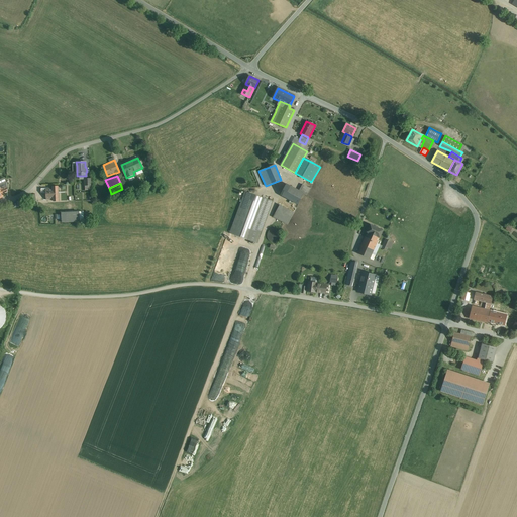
[(298,204),(304,194),(300,191),(286,184),(281,195),(298,204)]
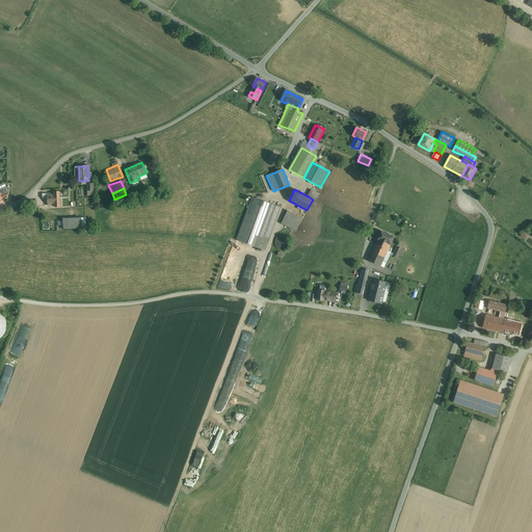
[(319,194),(312,190),(309,196),(313,200),(316,201),(319,194)]
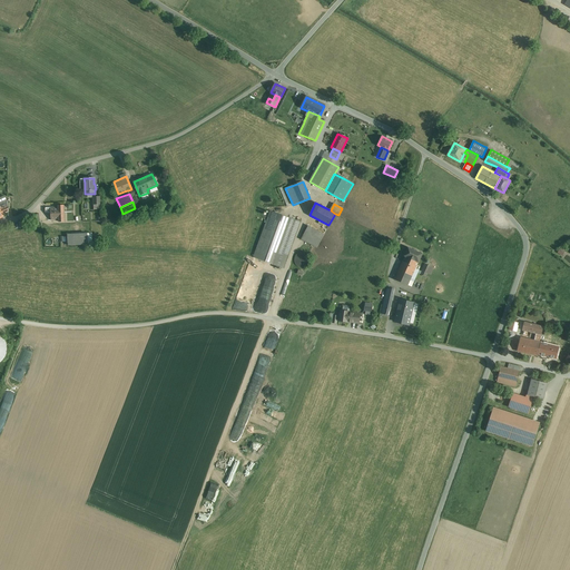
[(59,207),(46,208),(46,213),(51,213),(51,220),(59,219),(59,207)]
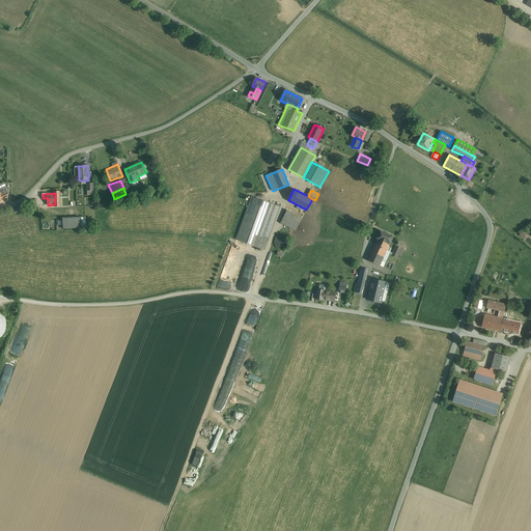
[(267,208),(250,202),(236,240),(263,250),(277,213),(267,208)]
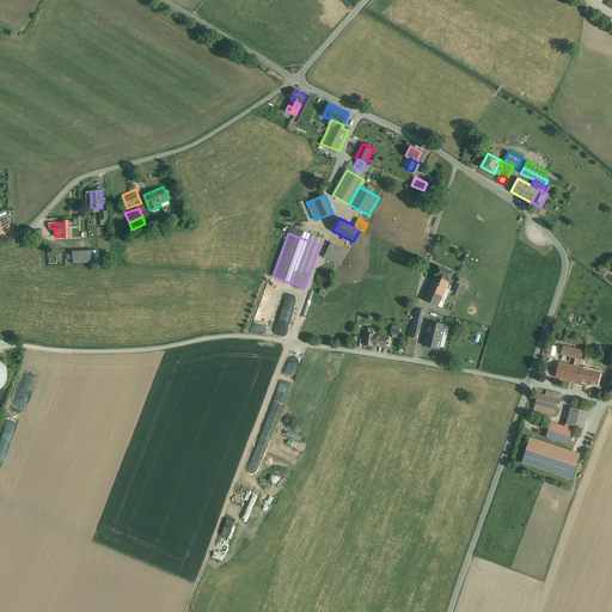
[(307,240),(319,245),(322,238),(310,234),(307,240)]
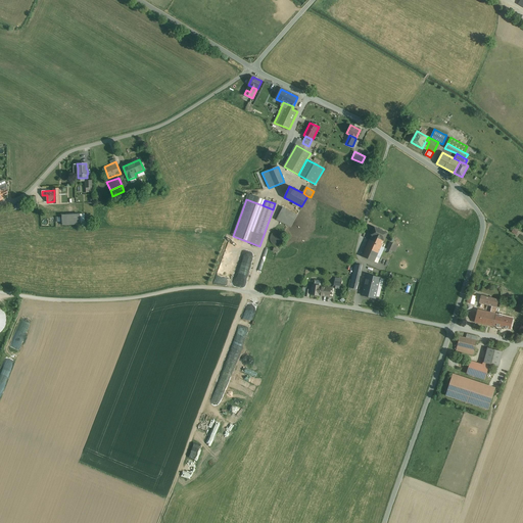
[(283,207),(277,220),(291,227),(297,216),(283,207)]
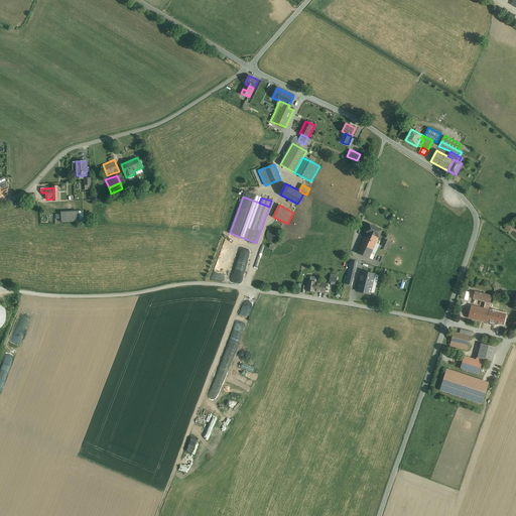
[(79,212),(60,213),(61,222),(80,222),(79,212)]
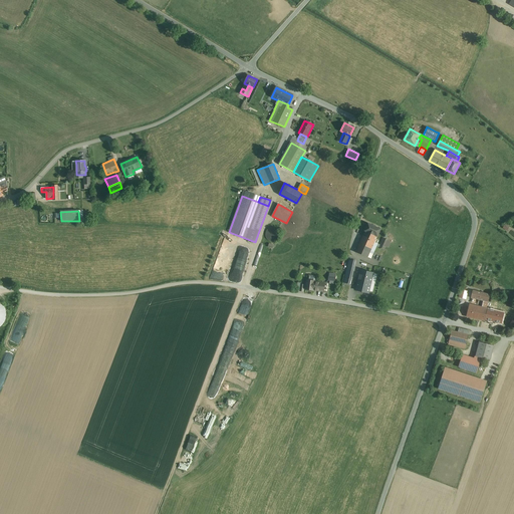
[(380,229),(368,223),(364,231),(365,231),(377,236),(380,229)]
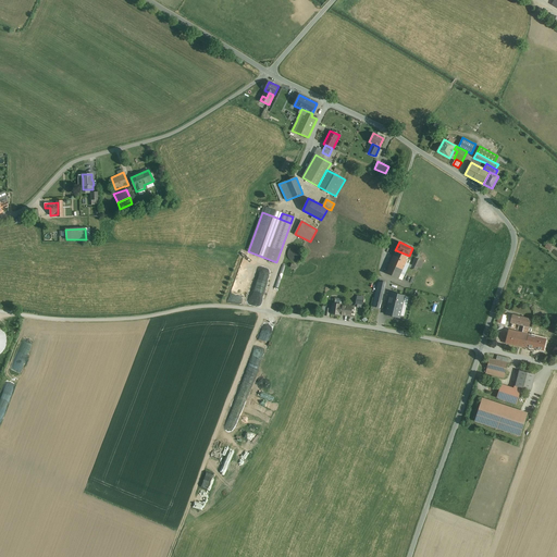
[(409,256),(396,250),(395,250),(393,255),(385,273),(398,279),(405,265),(406,262),(409,256)]
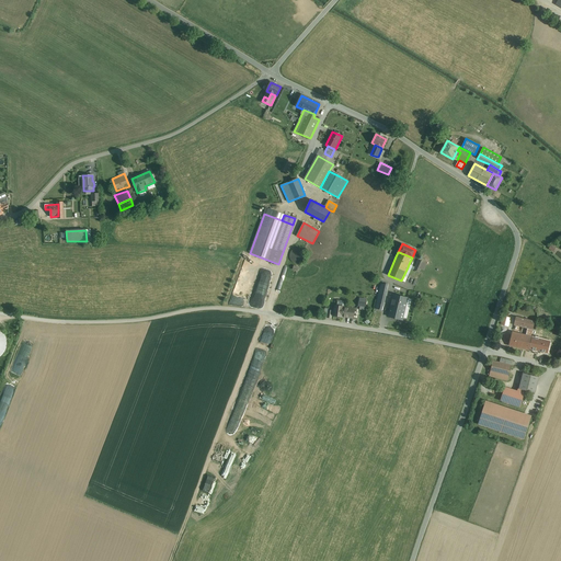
[(408,267),(401,281),(405,283),(411,268),(408,267)]
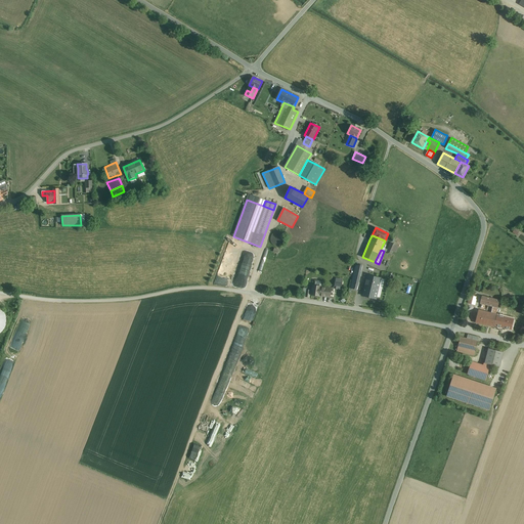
[(352,280),(359,282),(363,266),(355,264),(351,280),(352,280)]
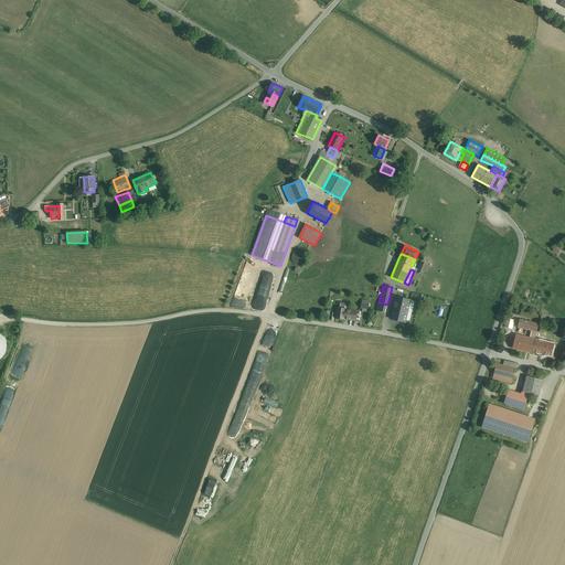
[(409,300),(396,297),(394,308),(407,311),(408,309),(409,300)]
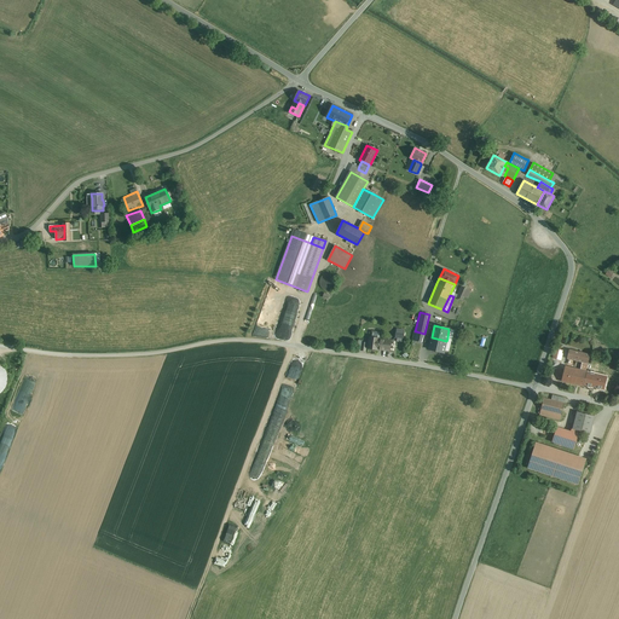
[(424,334),(416,331),(414,340),(422,342),(424,334)]
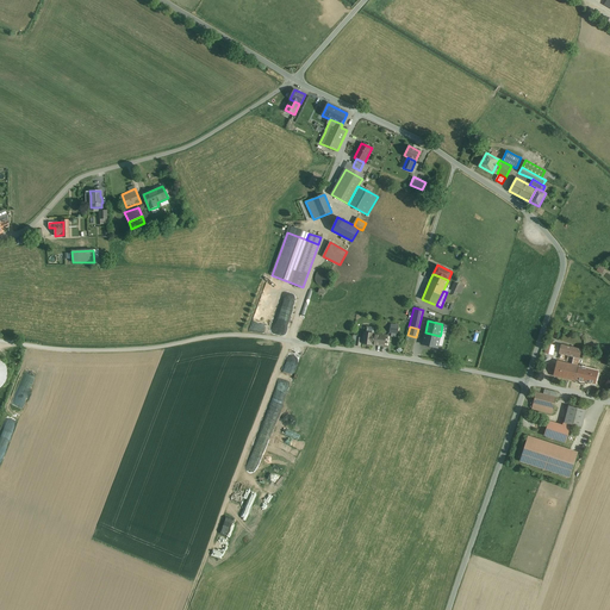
[(386,336),(374,334),(363,332),(362,343),(372,344),(373,344),(385,346),(386,336)]
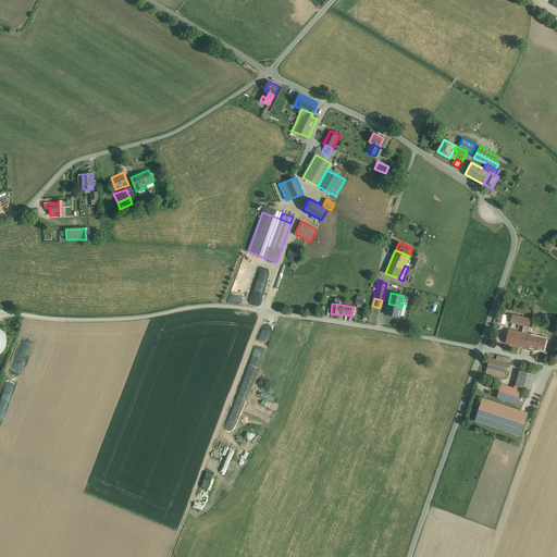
[(401,307),(388,304),(386,314),(399,318),(401,307)]
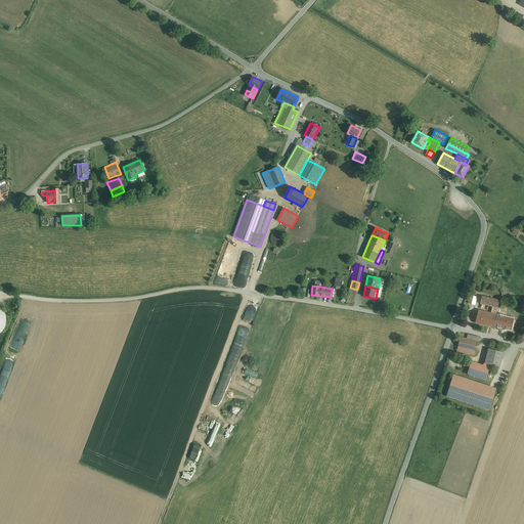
[(478,297),(471,296),(469,303),(476,305),(478,297)]
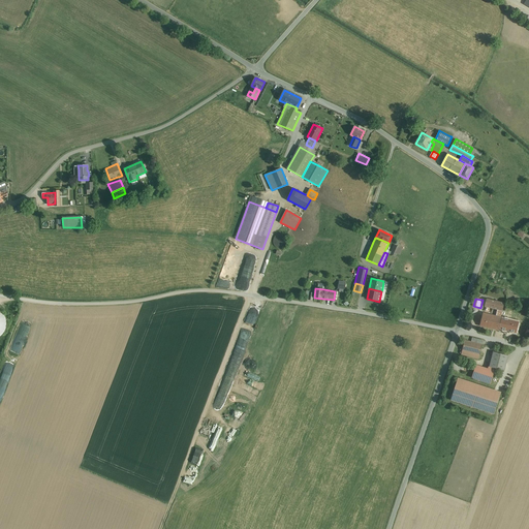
[(504,304),(487,300),(485,306),(498,309),(502,310),(504,304)]
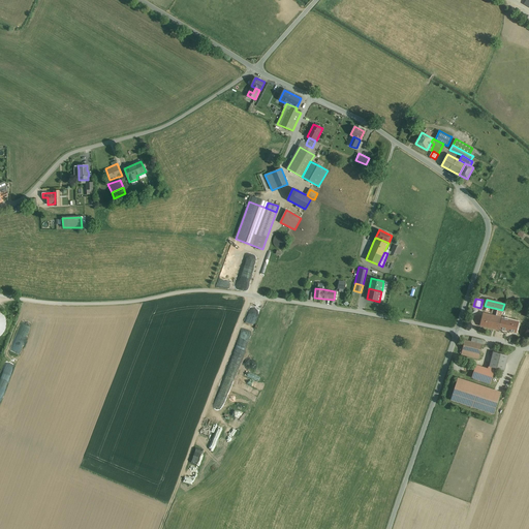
[(496,316),(484,313),(480,325),(496,330),(506,332),(507,331),(509,320),(509,319),(500,317),(496,316)]
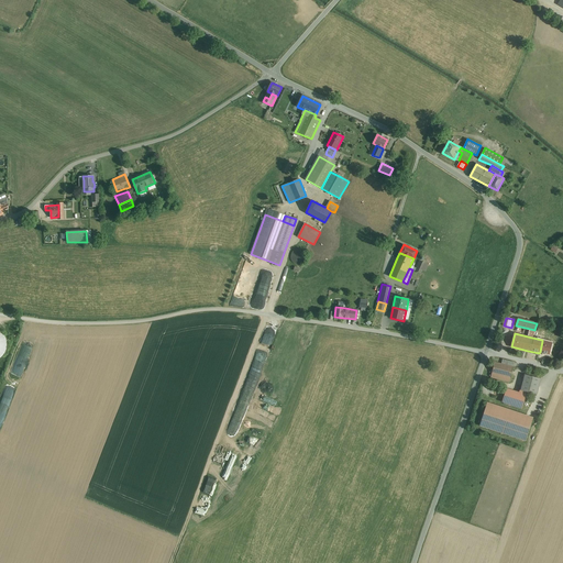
[(551,343),(542,341),(540,352),(549,354),(551,343)]
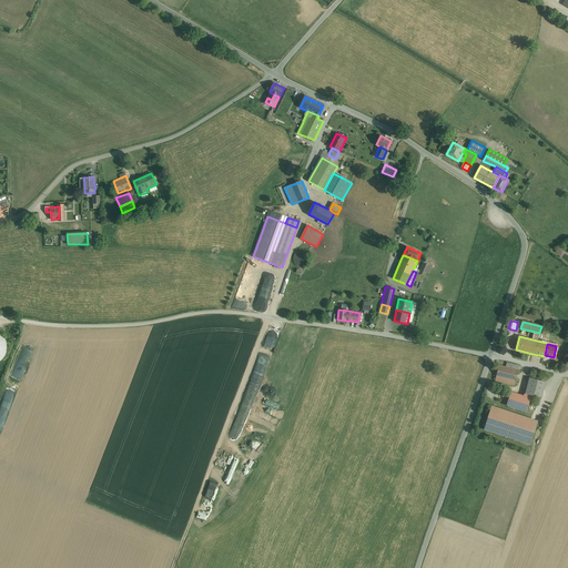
[(518,369),(506,367),(499,365),(495,381),(514,386),(518,369)]
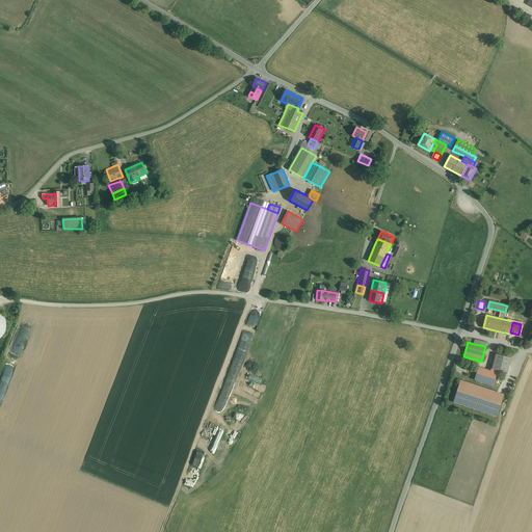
[(511,357),(496,353),(491,369),(495,369),(507,373),(511,357)]
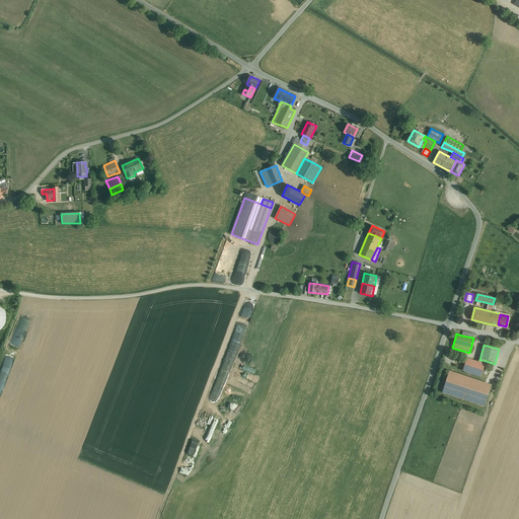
[(478,371),(483,360),(479,360),(468,357),(464,367),(478,371)]
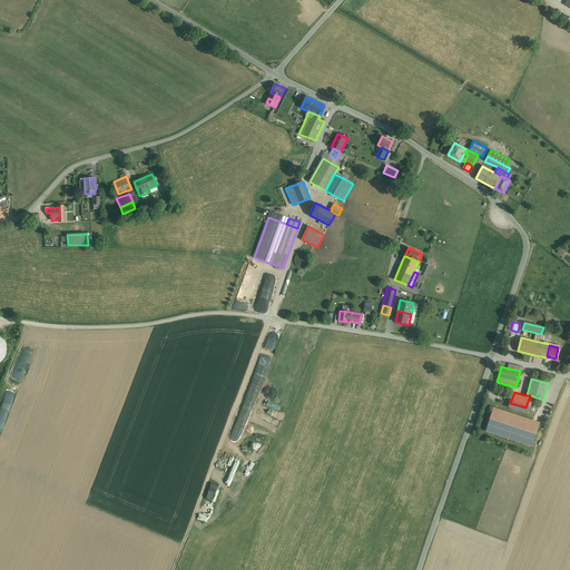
[(263,429),(269,405),(257,401),(245,439),(249,441),(254,426),(263,429)]
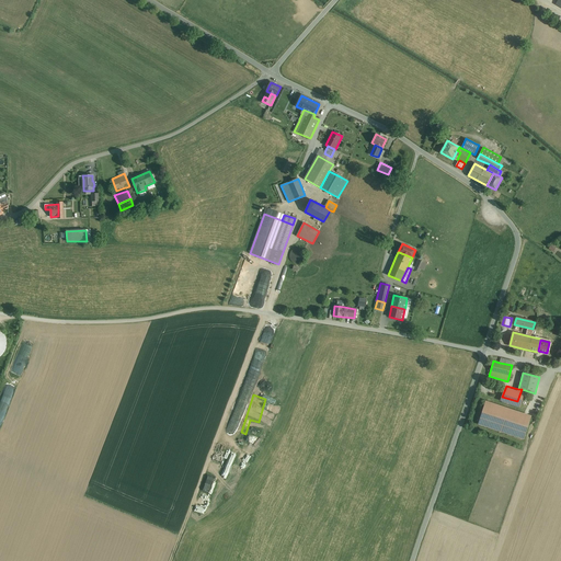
[(270,399),(250,447),(258,450),(278,402),(270,399)]
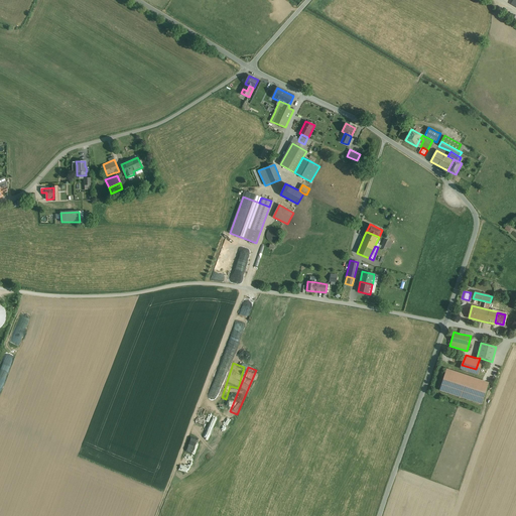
[(488,383),(447,369),(440,390),(481,403),(488,383)]
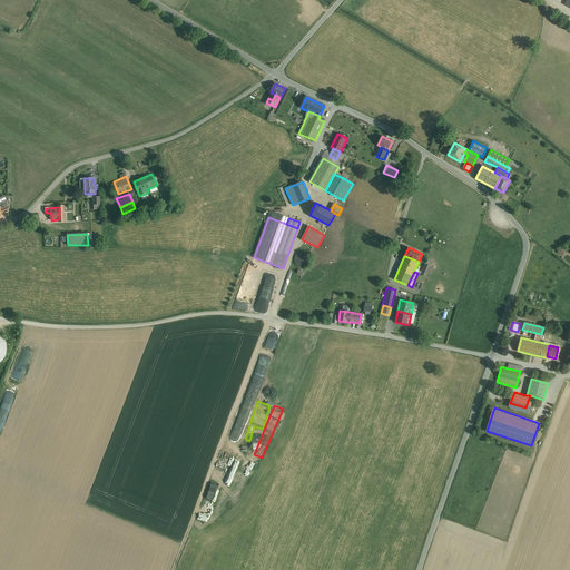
[(226,442),(225,446),(228,448),(227,453),(246,459),(249,449),(226,442)]
